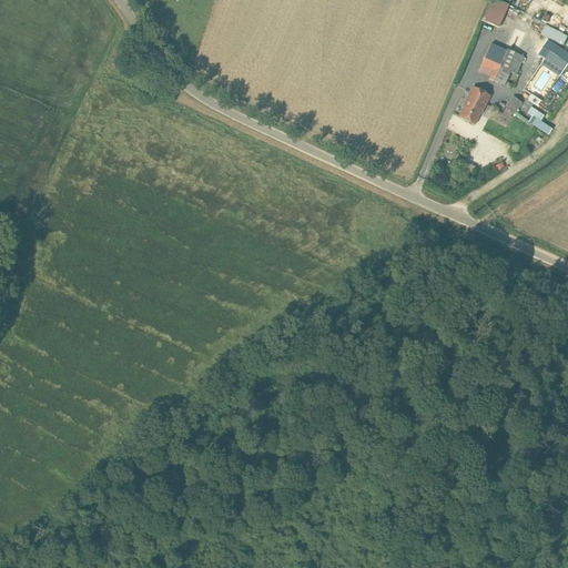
[(497,28),(507,3),(497,0),(489,0),(480,21),(497,28)]
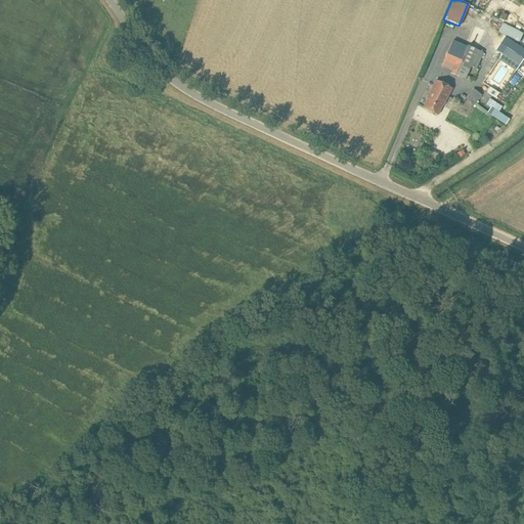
[(504,25),(494,44),(514,53),(515,52),(522,36),(523,35),(504,25)]
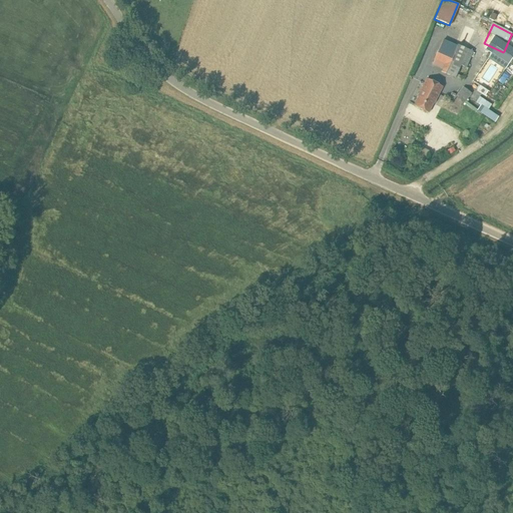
[(443,40),(434,59),(445,64),(442,72),(456,78),(462,66),(466,68),(473,52),(458,45),(457,47),(443,40)]
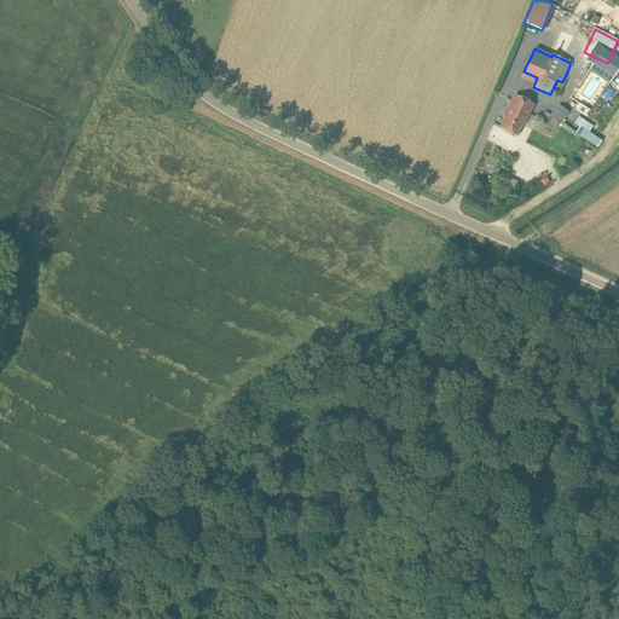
[(524,125),(534,105),(515,94),(504,116),(505,117),(501,127),(518,136),(524,125)]
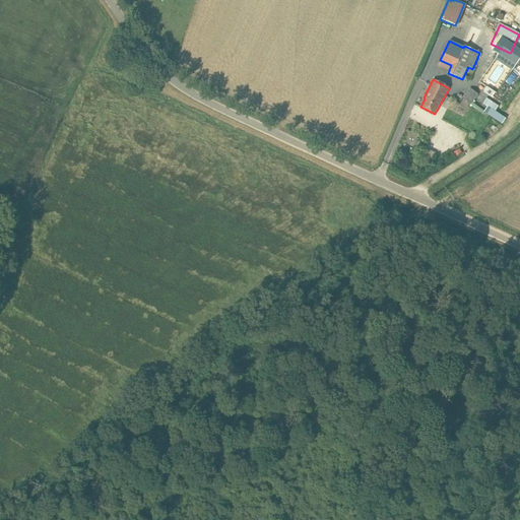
[(462,98),(470,105),(477,94),(469,87),(462,98)]
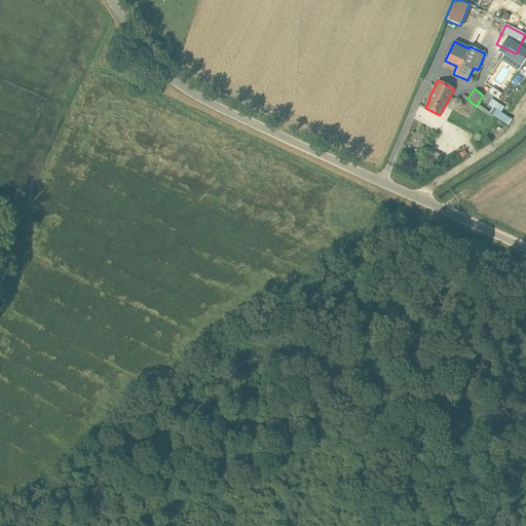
[(492,88),(489,94),(497,100),(500,94),(492,88)]
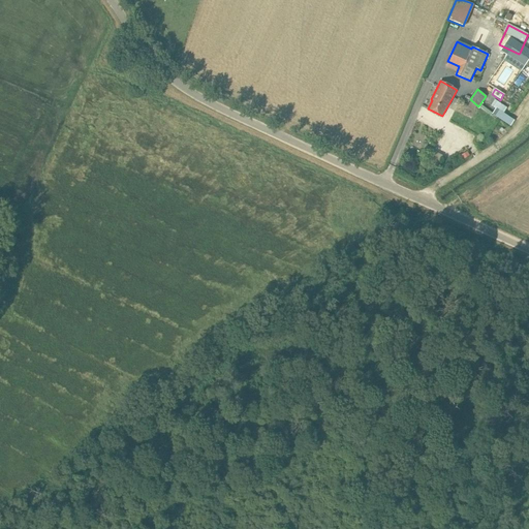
[(496,109),(492,114),(501,120),(504,115),(496,109)]
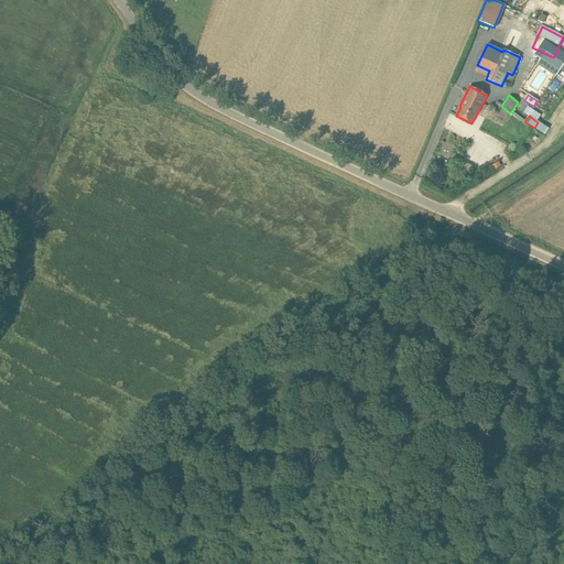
[(456,166),(461,159),(454,155),(449,164),(456,166)]
